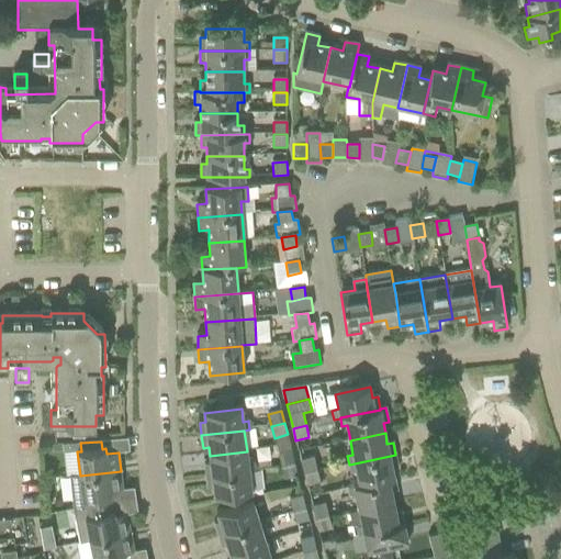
[(247,451),(210,456),(211,465),(204,465),(206,477),(249,472),(255,471),(254,462),(248,464),(247,451)]
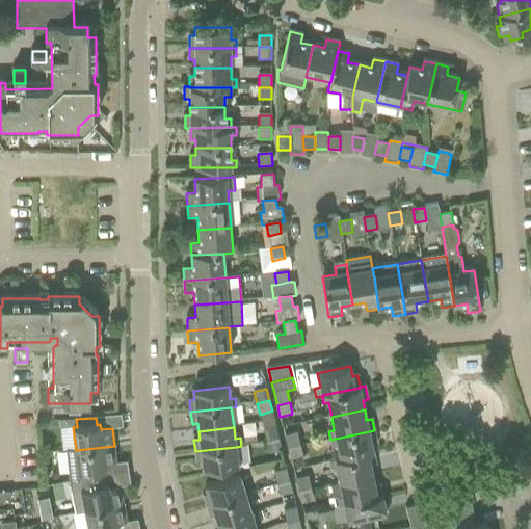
[(267,442),(279,439),(276,428),(264,431),(267,442)]
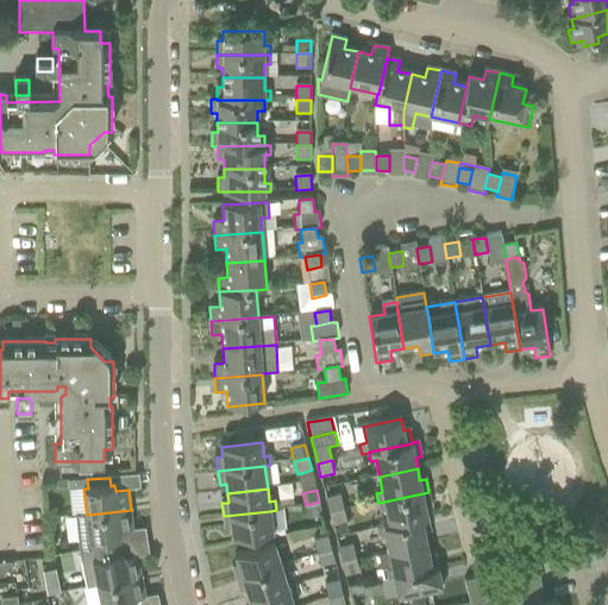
[(428,492),(378,503),(381,512),(387,511),(389,527),(427,520),(425,508),(431,506),(428,492)]
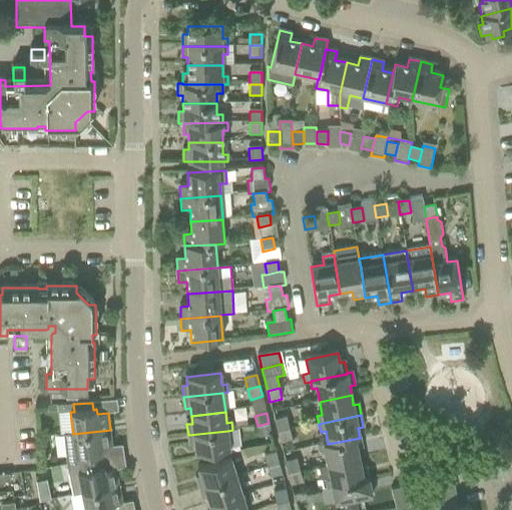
[(278,433),(290,430),(288,419),(276,422),(278,433)]
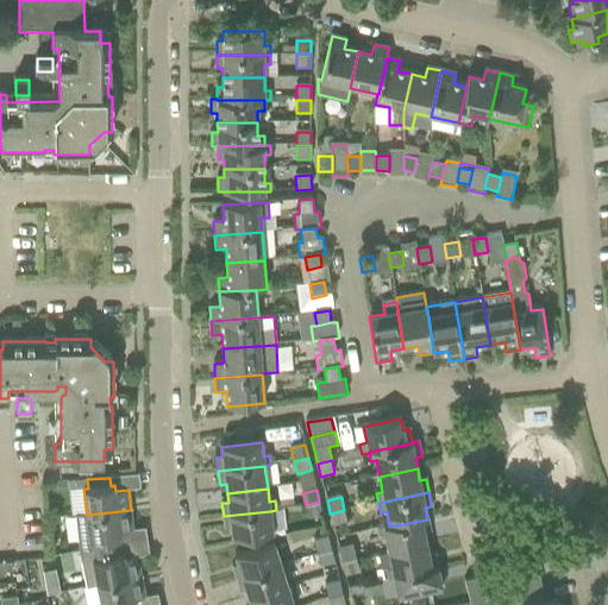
[(319,502),(306,505),(308,518),(323,515),(319,502)]
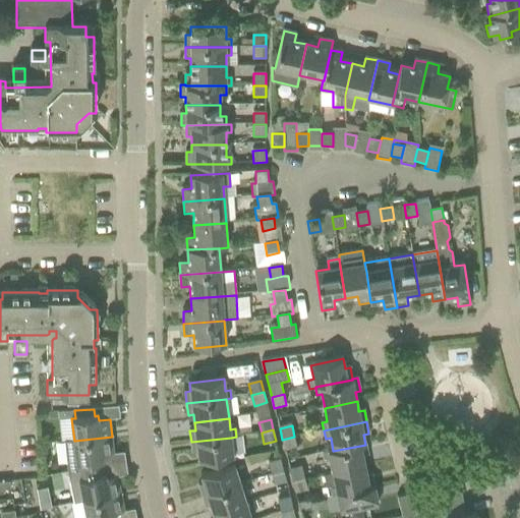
[(112,437),(74,441),(65,443),(68,473),(101,468),(100,461),(104,460),(103,456),(114,454),(112,437)]
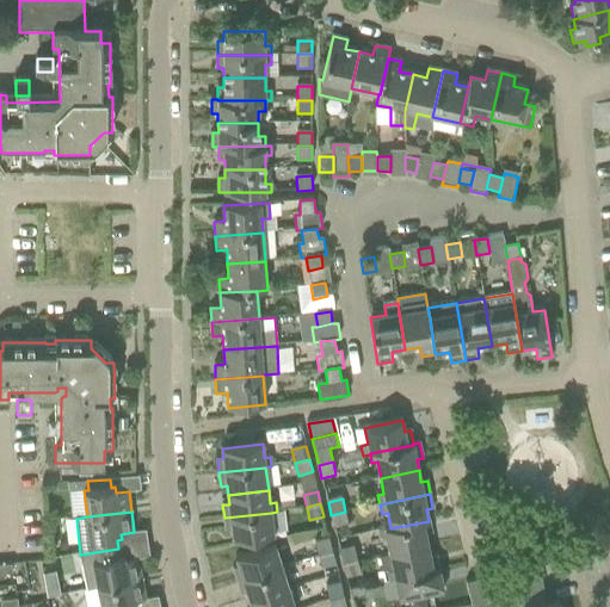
[(345,512),(331,515),(334,528),(349,525),(345,512)]
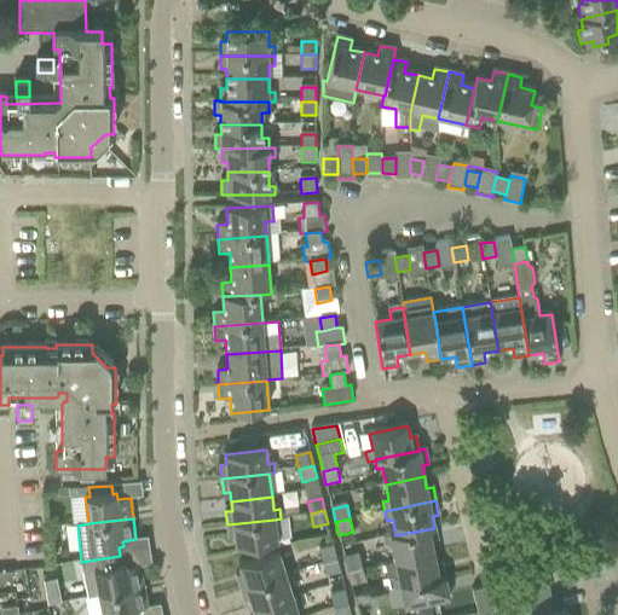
[(275,520),(227,524),(229,539),(235,538),(236,547),(278,544),(275,520)]
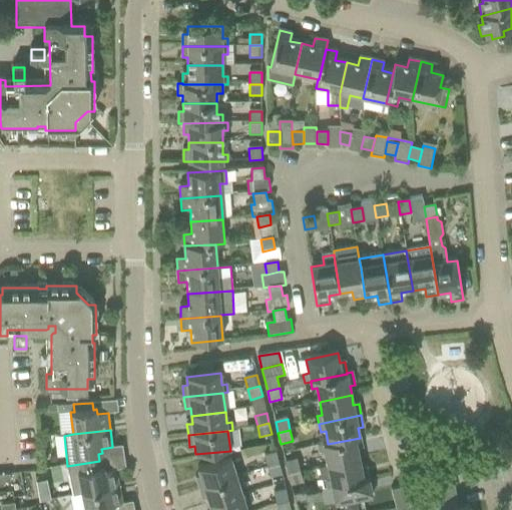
[(328,444),(319,446),(320,453),(325,452),(328,466),(360,460),(358,450),(363,449),(360,438),(328,444)]
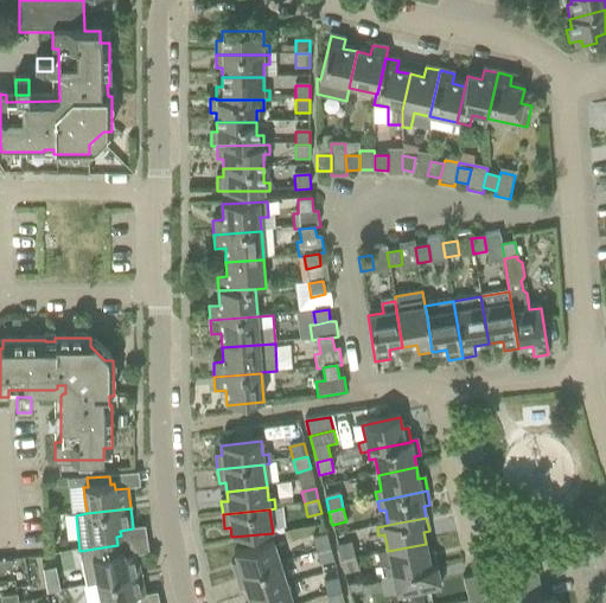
[(317,552),(331,549),(327,537),(313,540),(317,552)]
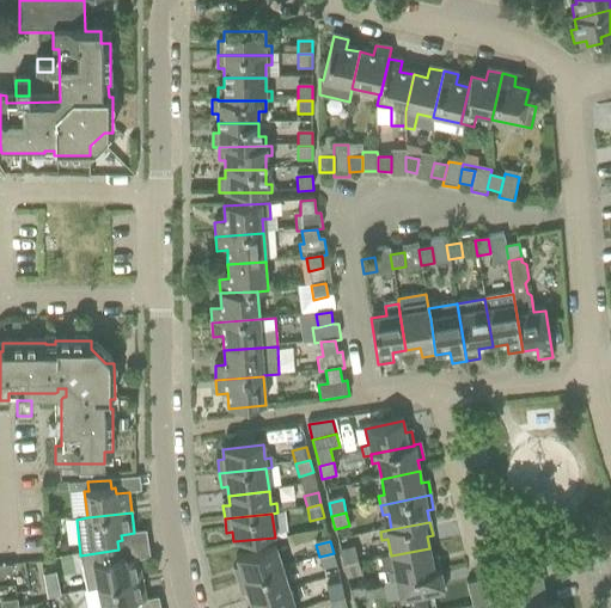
[(282,569),(276,546),(237,559),(239,569),(233,570),(238,583),(282,569)]
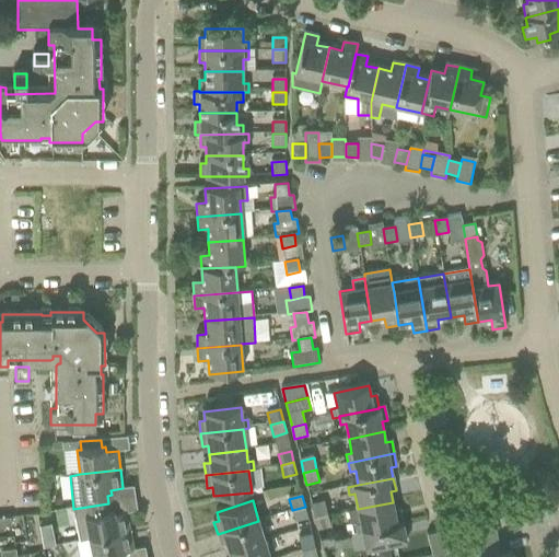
[(395,512),(393,502),(358,509),(349,511),(352,526),(356,525),(357,534),(362,533),(403,524),(400,511),(395,512)]
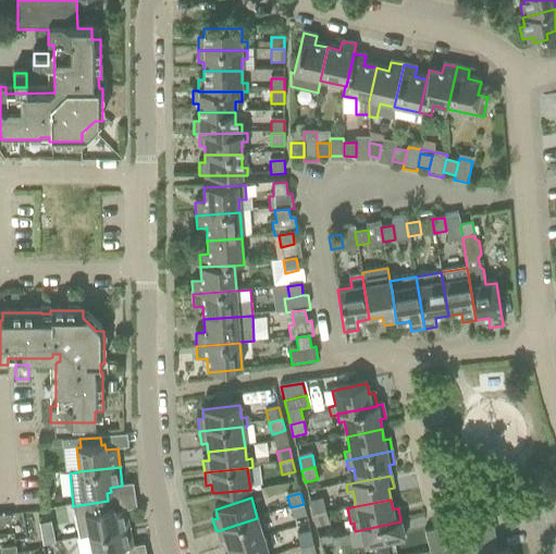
[(108,501),(73,506),(79,539),(89,537),(130,529),(125,511),(114,513),(113,507),(109,508),(108,501)]
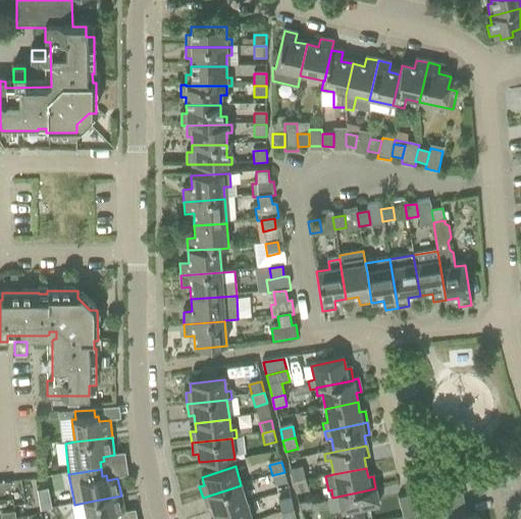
[(294,483),(306,480),(303,470),(292,473),(294,483)]
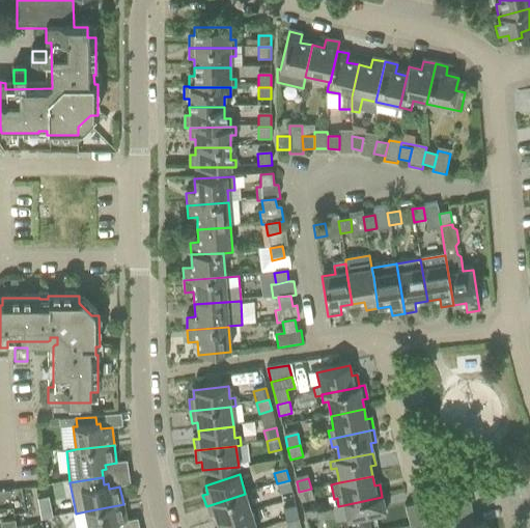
[(293,492),(289,480),(277,483),(280,495),(293,492)]
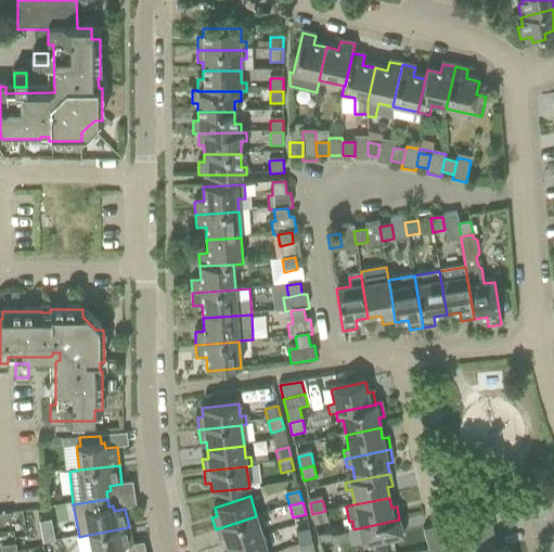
[(329,523),(325,511),(312,514),(316,526),(329,523)]
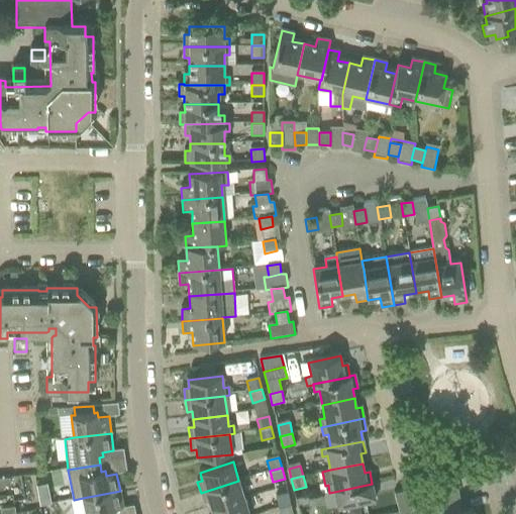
[(0,487),(11,486),(10,479),(0,479),(0,487)]
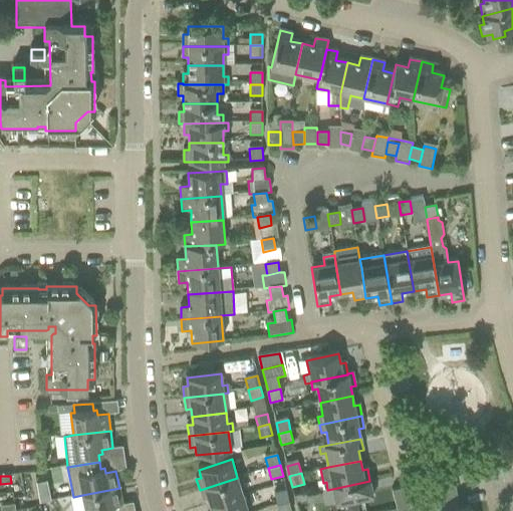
[(237,478),(200,490),(203,501),(208,499),(210,507),(243,497),(237,478)]
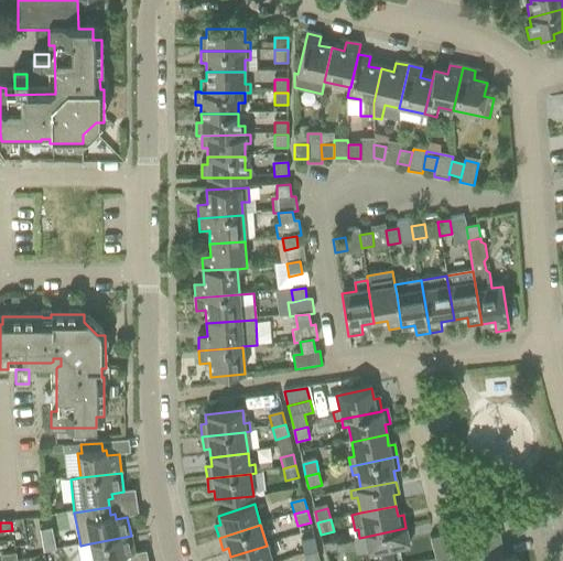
[(405,528),(365,537),(369,557),(410,548),(405,528)]
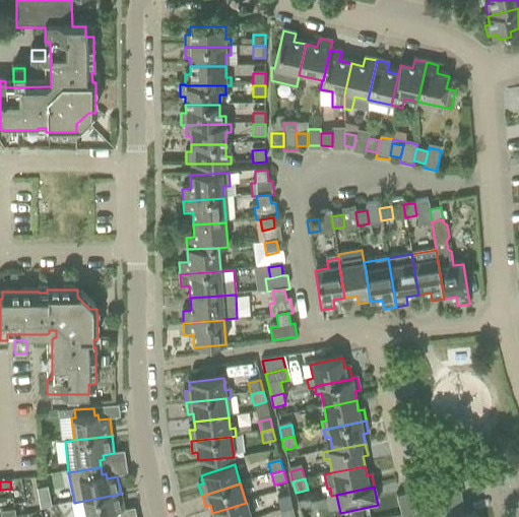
[(308,490),(296,493),(299,503),(310,500),(308,490)]
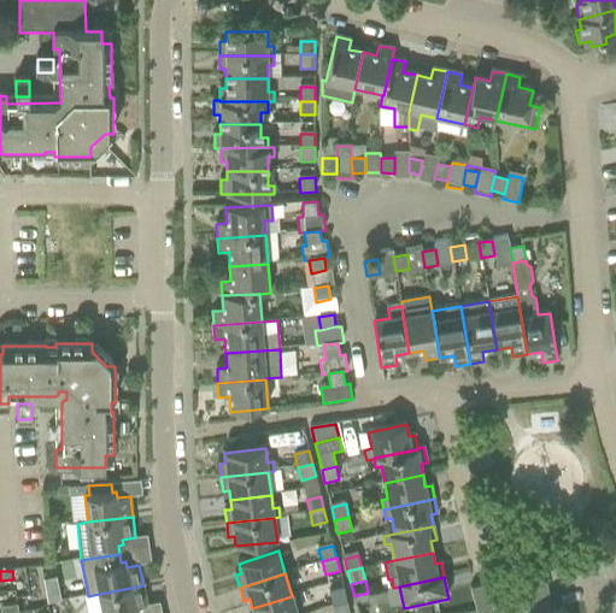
[(537,583),(502,590),(505,612),(565,612),(565,608),(546,612),(527,612),(526,602),(540,600),(537,583)]
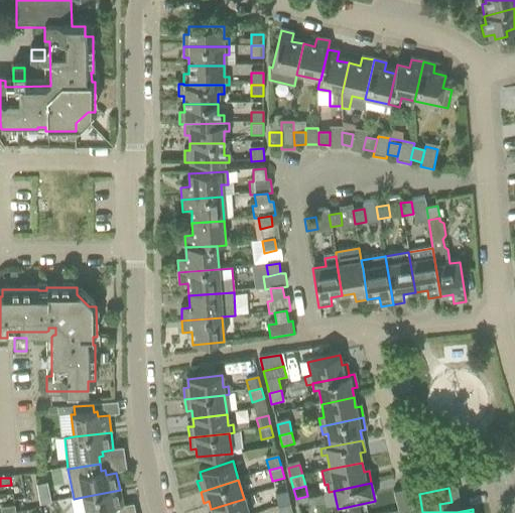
[(120,490),(83,497),(86,512),(114,512),(113,509),(123,507),(120,490)]
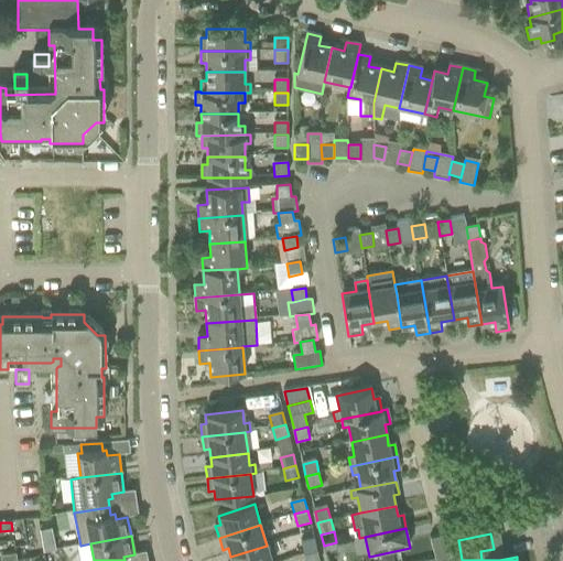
[(305,556),(318,552),(315,540),(302,543),(305,556)]
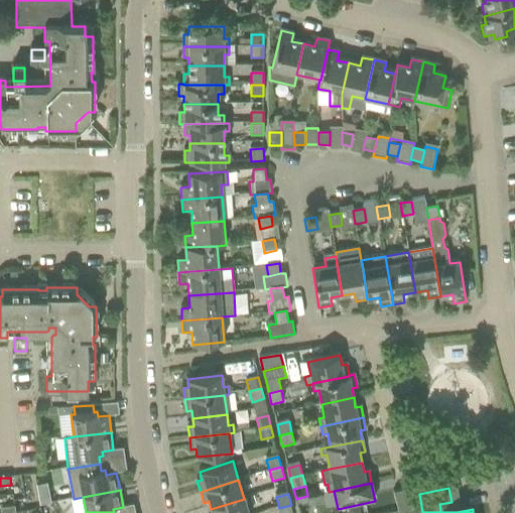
[(310,504),(307,496),(296,499),(298,507),(310,504)]
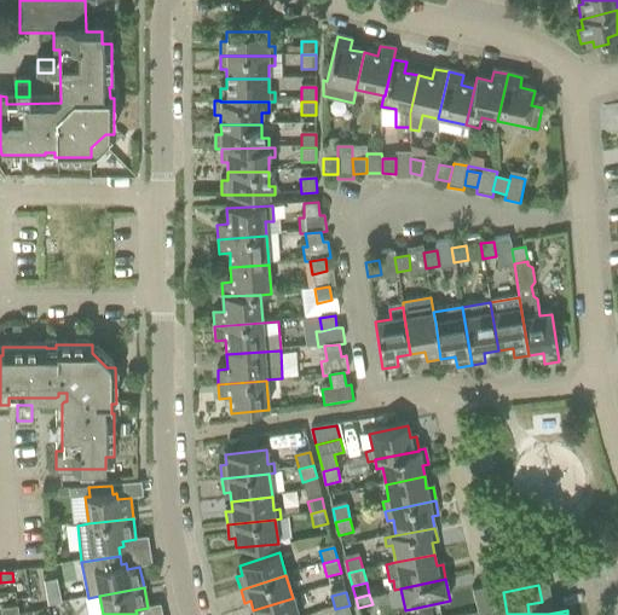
[(298,614),(293,598),(253,610),(254,614),(298,614)]
